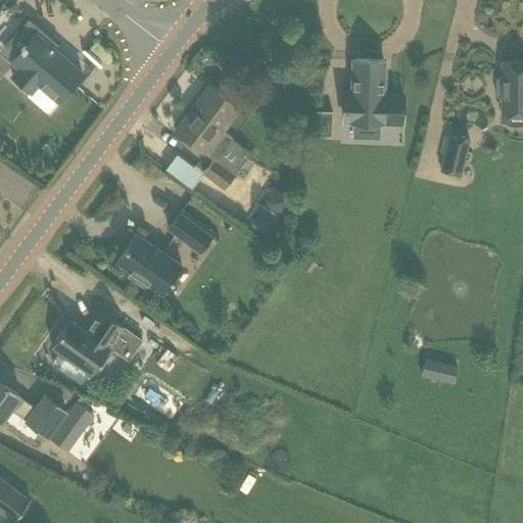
[(26,41),(9,63),(16,69),(10,78),(30,93),(37,84),(57,100),(80,70),(51,49),(55,44),(53,42),(51,45),(21,24),(24,20),(21,19),(12,33),(13,34),(14,33),(26,41)]
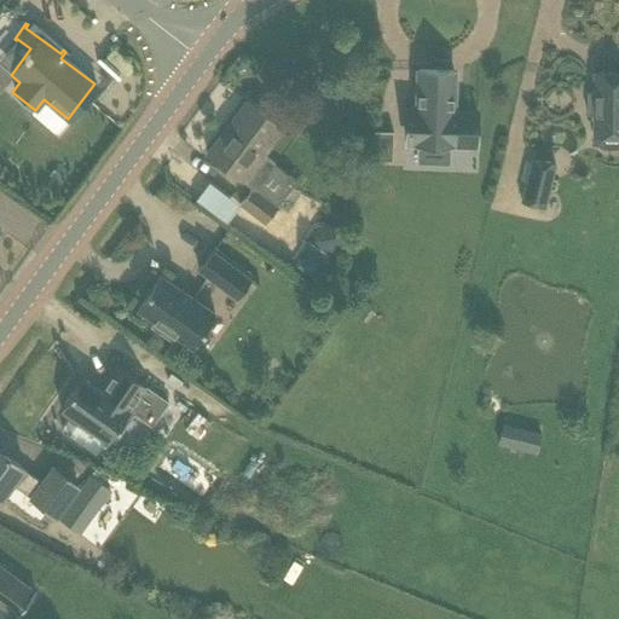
[(452,111),(453,71),(418,70),(417,110),(409,110),(408,142),(475,144),(476,111),(452,111)]
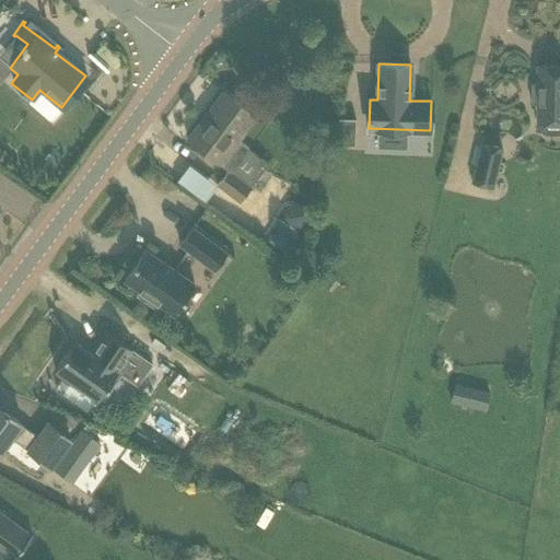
[(532,84),(532,103),(536,103),(536,123),(559,123),(559,65),(537,66),(537,84),(532,84)]
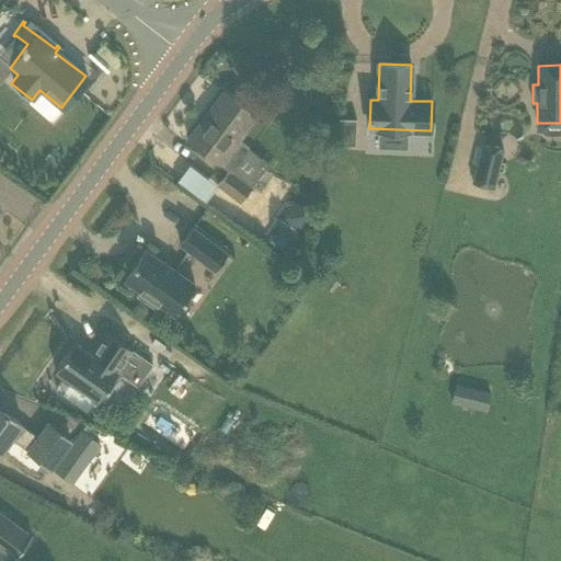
[(255,116),(224,92),(224,93),(226,95),(218,107),(213,114),(209,112),(189,140),(219,164),(220,163),(229,170),(251,187),(268,163),(247,147),(248,146),(238,139),(255,116)]
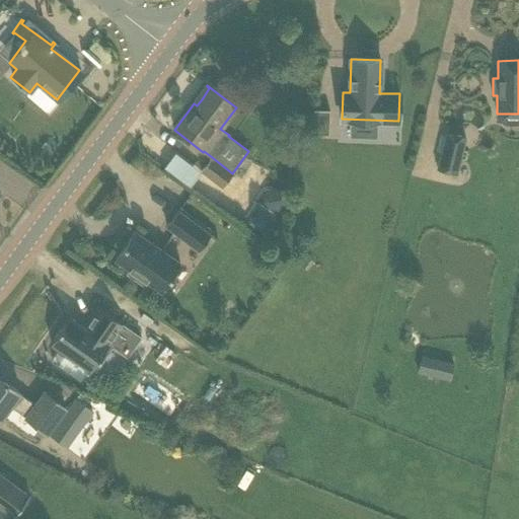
[(329,109),(314,109),(307,135),(328,136),(329,109)]
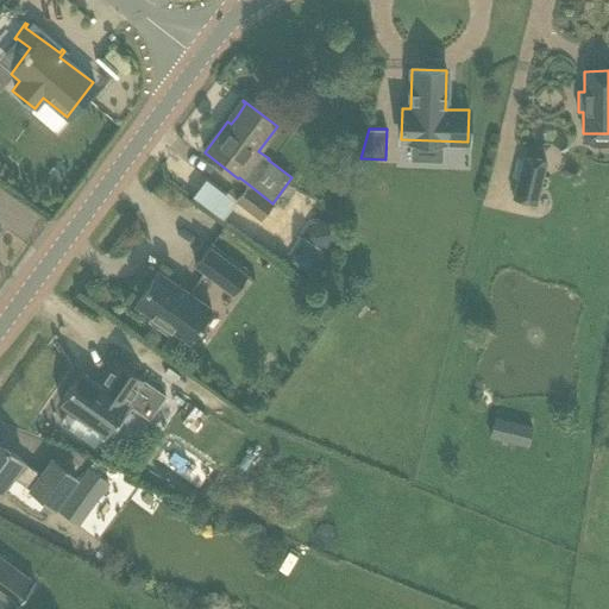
[(537,202),(546,161),(523,156),(513,196),(537,202)]
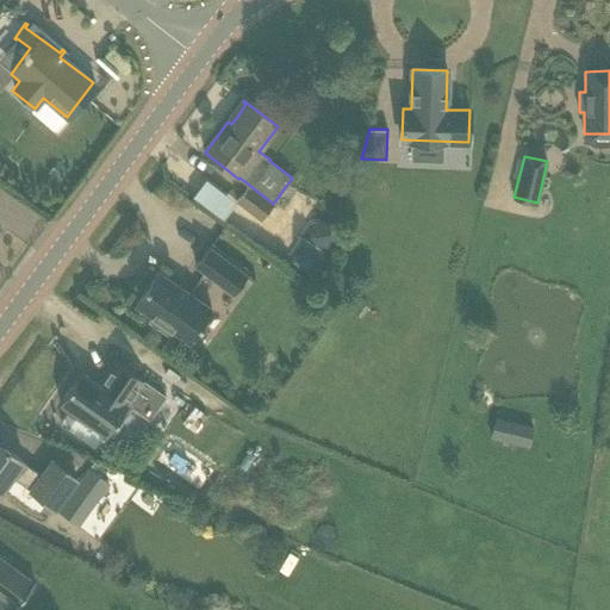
[(273,204),(249,185),(236,201),(261,221),(273,204)]
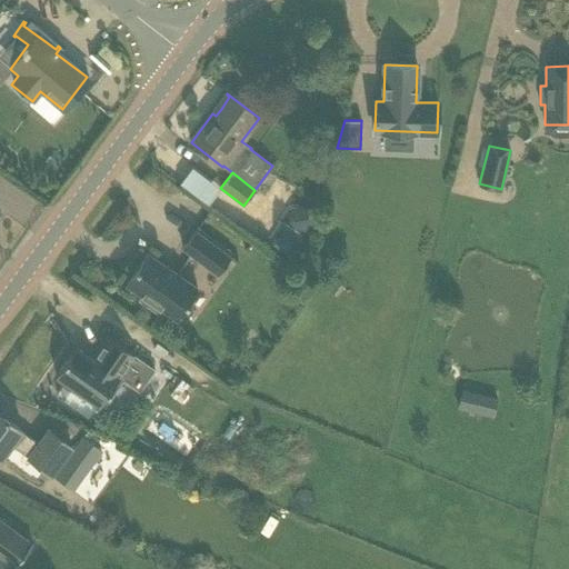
[(301,237),(317,216),(297,201),(281,222),(285,223),(301,237)]
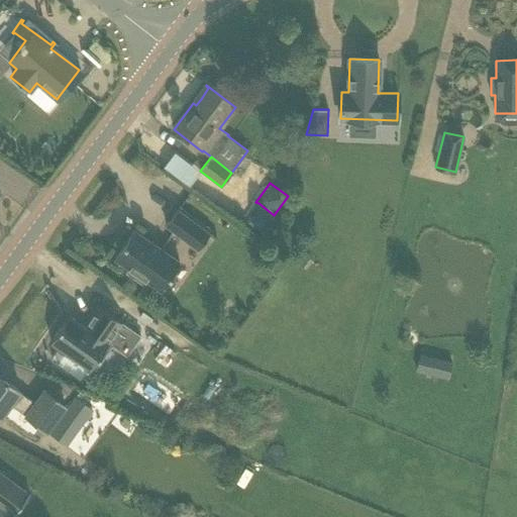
[(276,216),(274,215),(259,203),(244,222),(262,235),(276,216)]
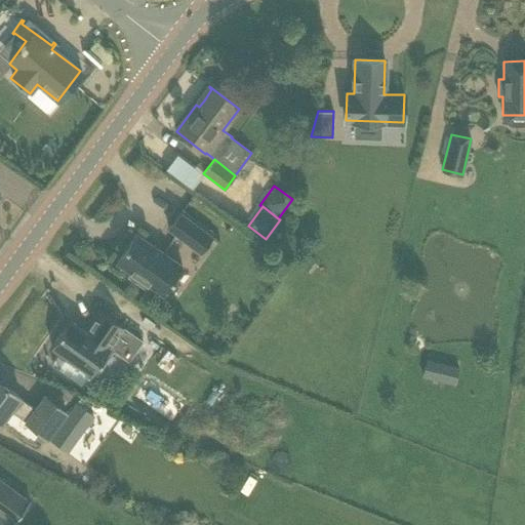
[(163,235),(171,241),(196,259),(207,245),(174,220),(163,235)]
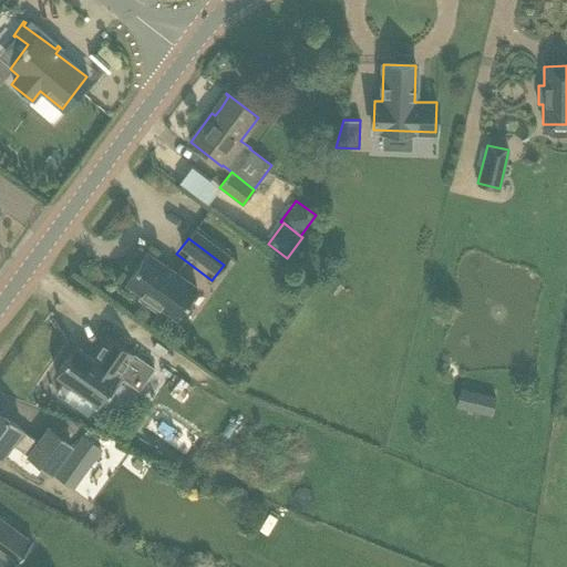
[(197,287),(146,251),(125,281),(143,294),(140,298),(156,310),(160,306),(176,317),(197,287)]
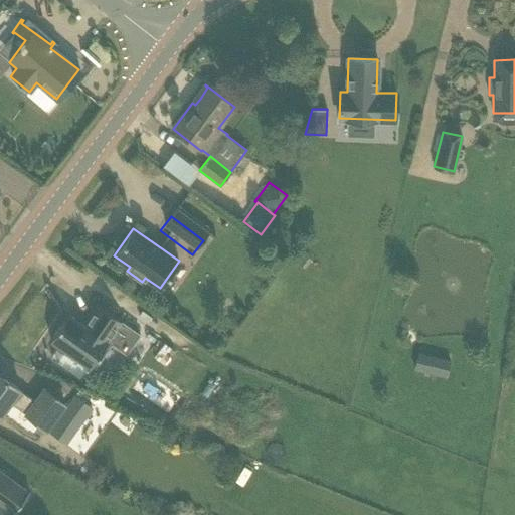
[(294,243),(296,232),(285,230),(283,241),(294,243)]
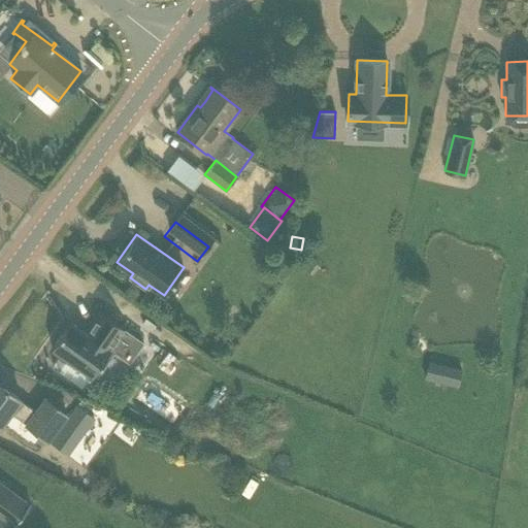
[(70,322),(52,349),(72,362),(74,360),(98,376),(112,355),(108,353),(125,329),(100,311),(86,332),(70,322)]
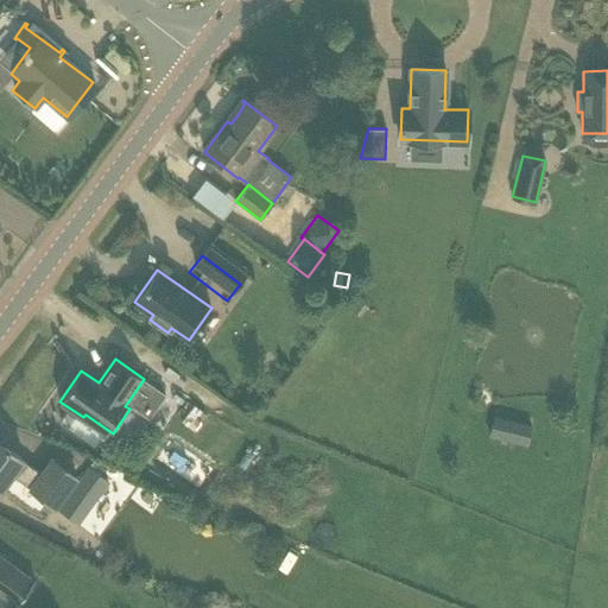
[(527,445),(532,425),(494,416),(489,436),(527,445)]
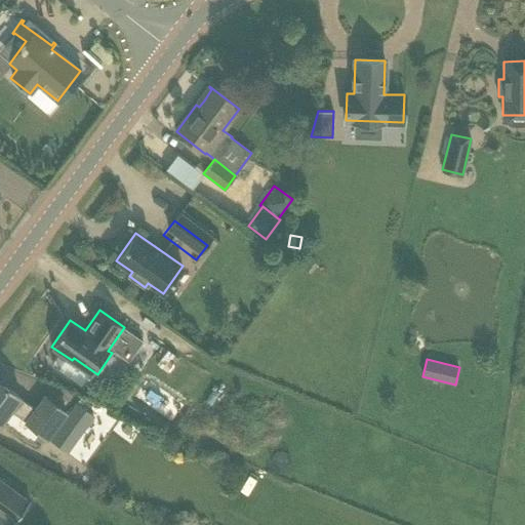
[(47,439),(65,415),(65,414),(66,412),(44,397),(35,409),(19,398),(19,396),(0,380),(0,422),(10,410),(26,421),(47,439)]
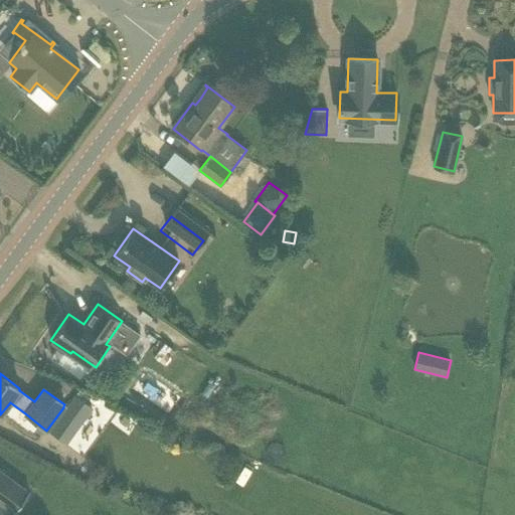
[(46,431),(65,445),(78,427),(82,421),(63,407),(46,431)]
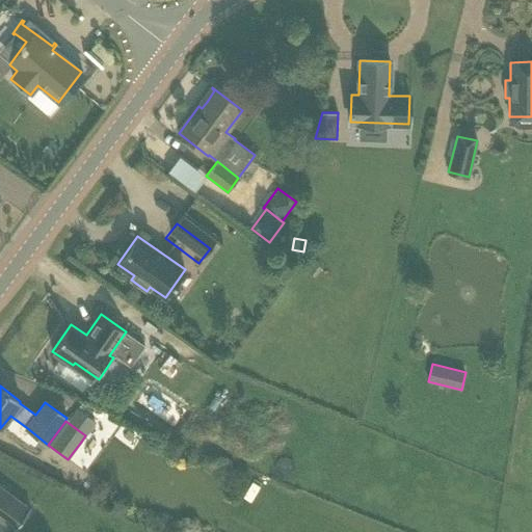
[(0,521),(14,531),(15,529),(30,508),(0,485),(0,521)]
